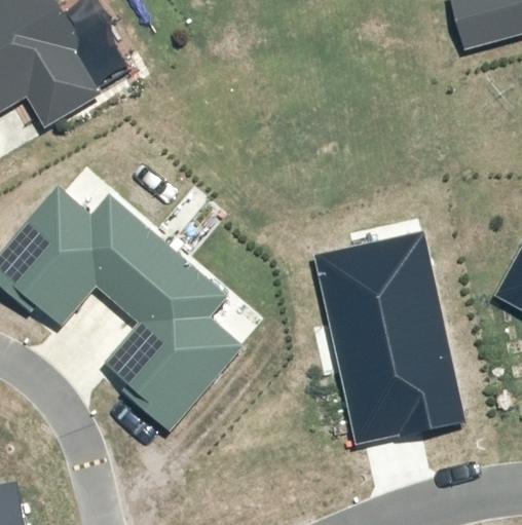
[(0,116),(28,100),(43,126),(102,92),(79,53),(79,36),(59,0),(0,0),(0,116)]
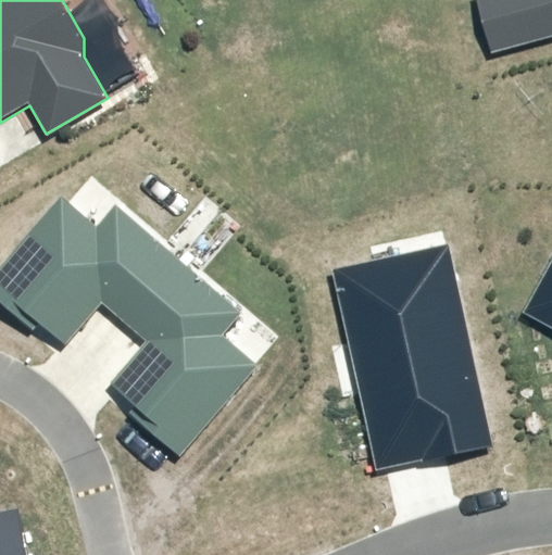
[(483,0),(496,48),(551,33),(551,0),(483,0)]
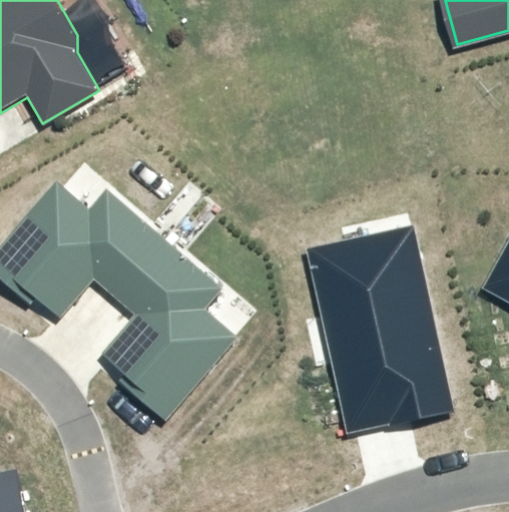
[(55,180),(0,244),(0,276),(57,325),(93,283),(130,314),(98,351),(127,375),(120,383),(167,423),(237,340),(204,312),(221,292),(107,194),(92,211),(55,180)]
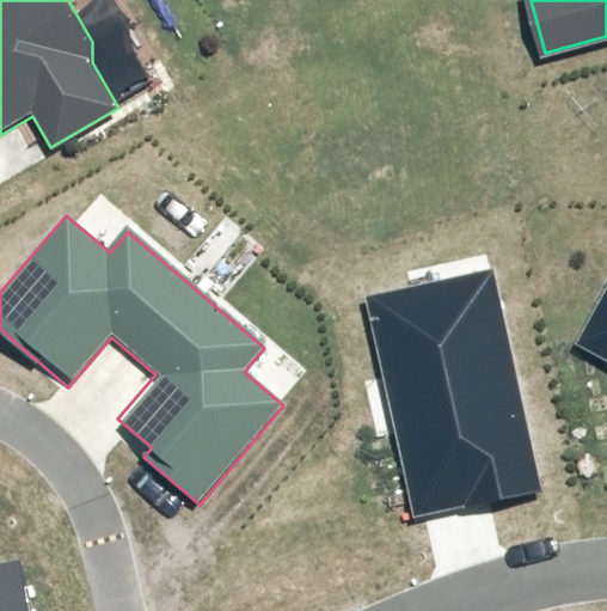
[(490,269),(367,297),(421,526),(544,498),(490,269)]
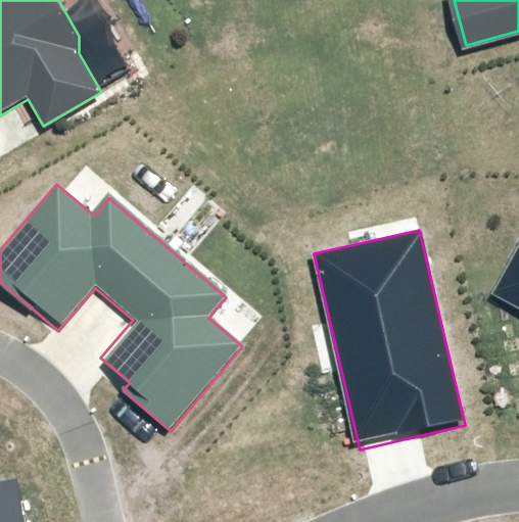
[(518,235),(488,293),(518,309),(518,235)]
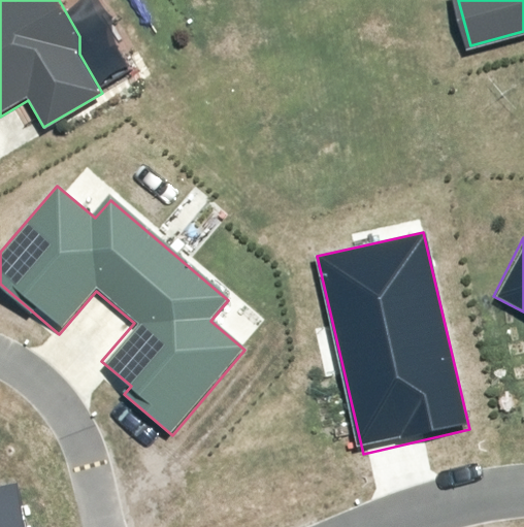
[(28,526),(19,479),(0,482),(0,526),(28,526)]
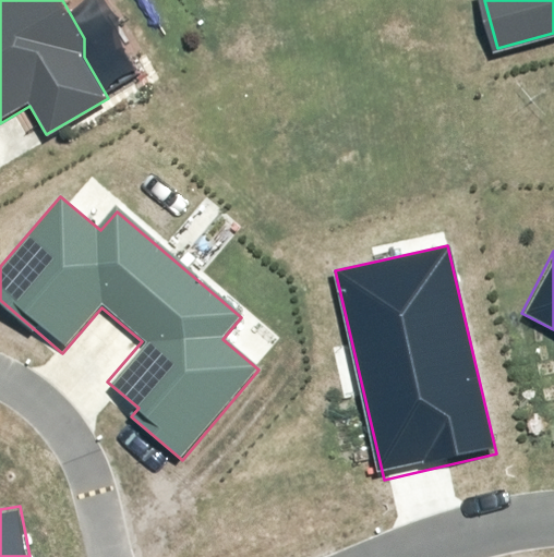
All buildings are outlined.
